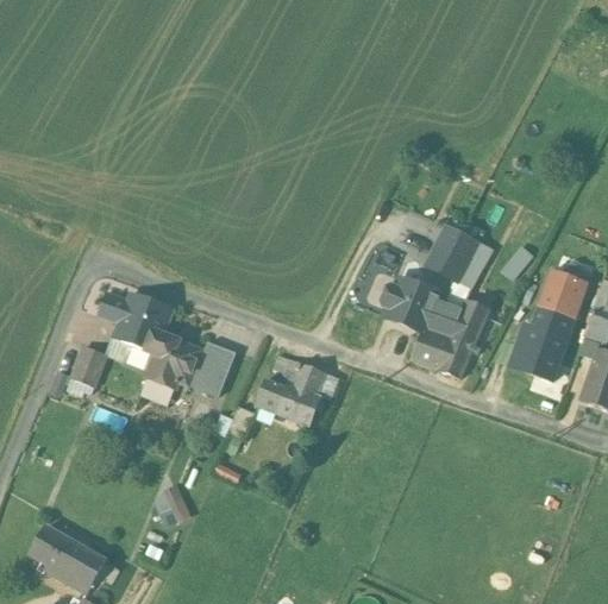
[(445,226),(426,265),(453,280),(455,280),(468,255),(469,255),(475,241),(445,226)]
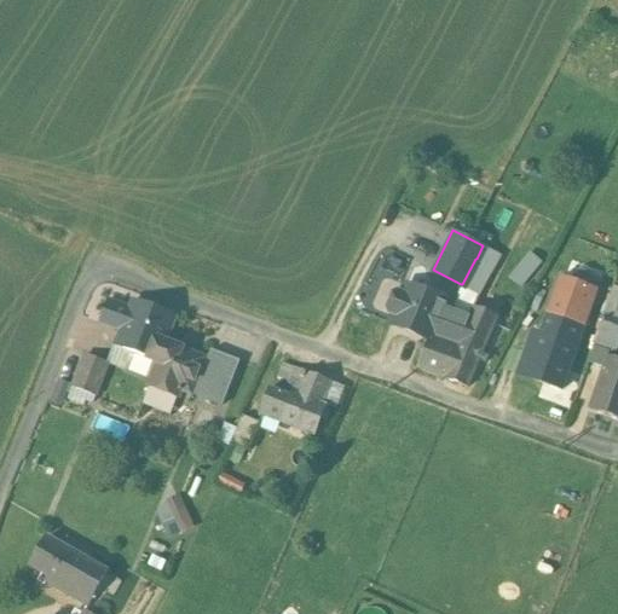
[(507,272),(519,283),(541,258),(529,247),(507,272)]
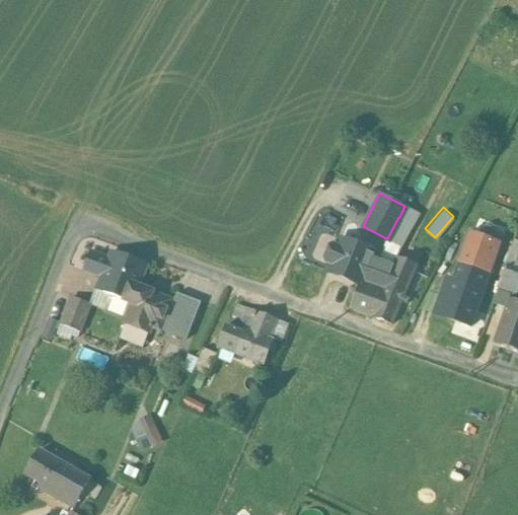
[(398,217),(387,238),(400,246),(413,224),(399,217),(398,217)]
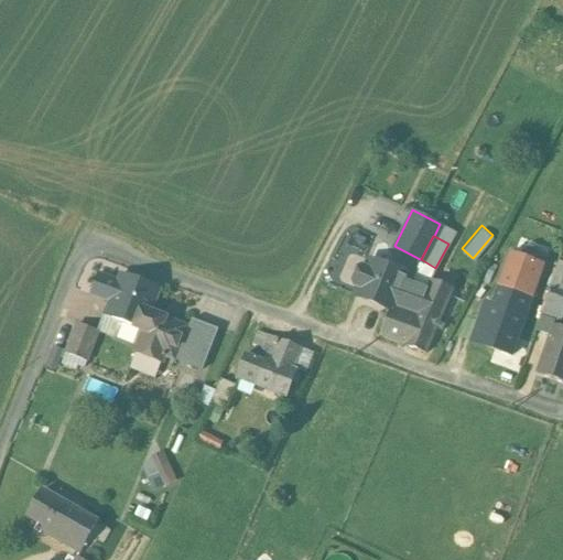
[(543,261),(509,249),(497,284),(499,286),(531,297),(531,295),(543,261)]
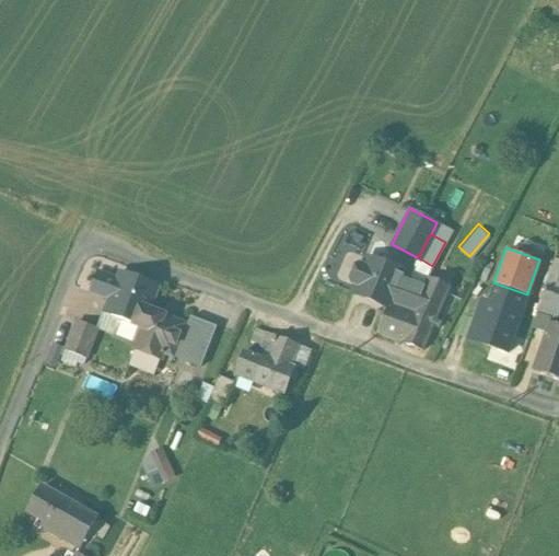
[(404,271),(365,256),(362,265),(360,264),(354,266),(351,275),(353,281),(356,282),(352,290),(374,300),(376,294),(391,300),(400,277),(402,277),(404,271)]
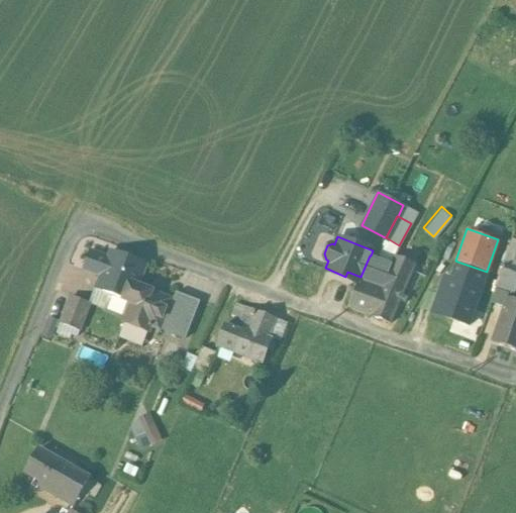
[(386,237),(385,237),(377,258),(391,264),(395,253),(396,253),(399,245),(386,237)]
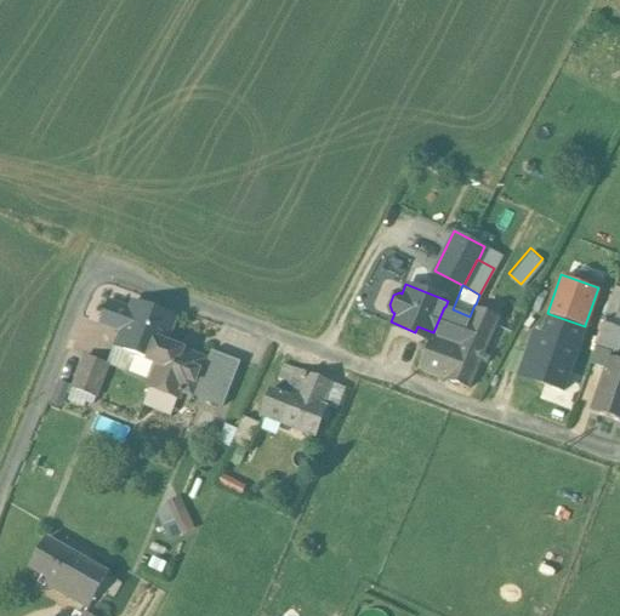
[(619,286),(615,285),(606,313),(619,318),(619,286)]
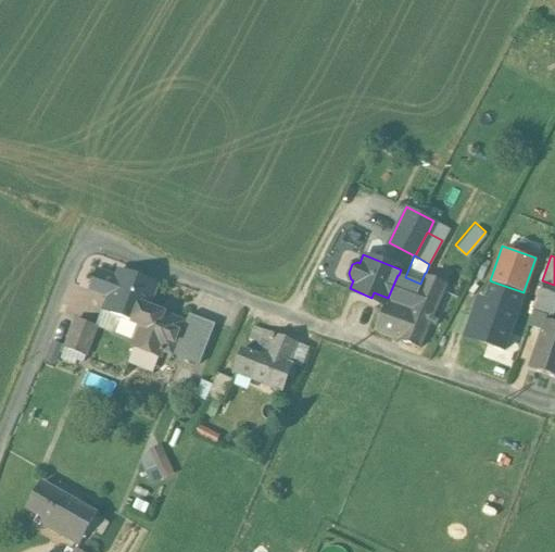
[(156,283),(120,267),(116,275),(96,267),(88,288),(109,296),(103,309),(116,314),(141,323),(148,305),(156,283)]
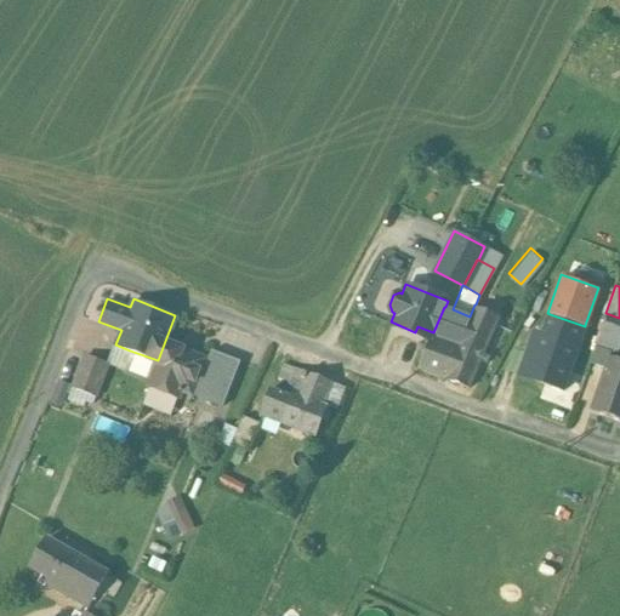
[(445,307),(444,307),(433,332),(419,368),(470,386),(481,359),(488,361),(490,354),(484,352),(499,314),(476,304),(475,304),(470,317),(453,309),(445,307)]
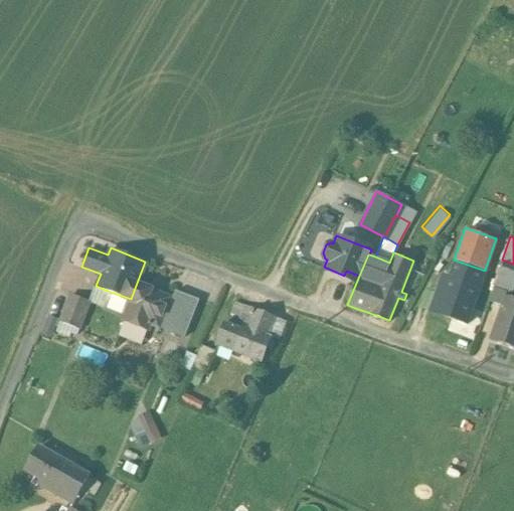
[(513,264),(502,260),(497,273),(513,279),(513,264)]
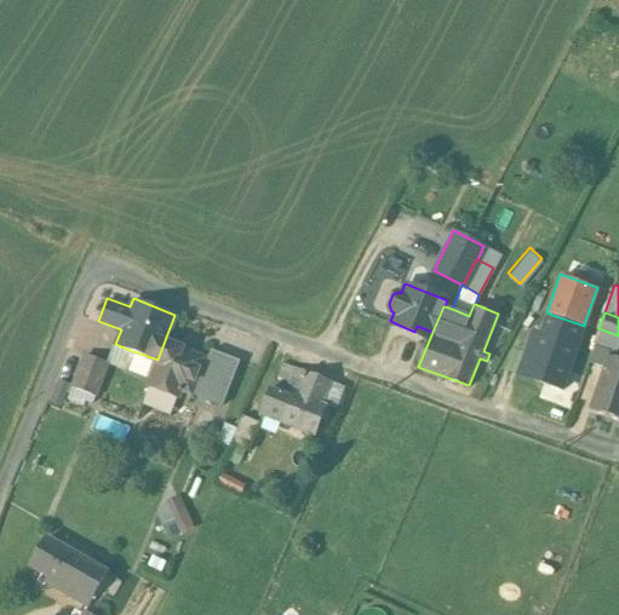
[(584,326),(549,314),(542,335),(534,333),(521,371),(568,386),(578,358),(575,357),(586,326),(584,325),(584,326)]
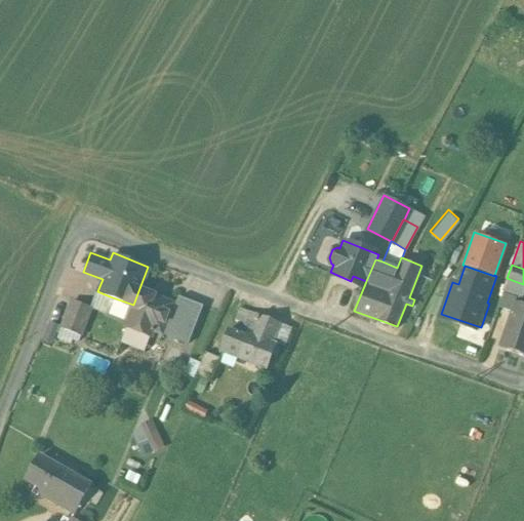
[(523,284),(507,278),(502,290),(516,295),(521,296),(523,287),(523,284)]
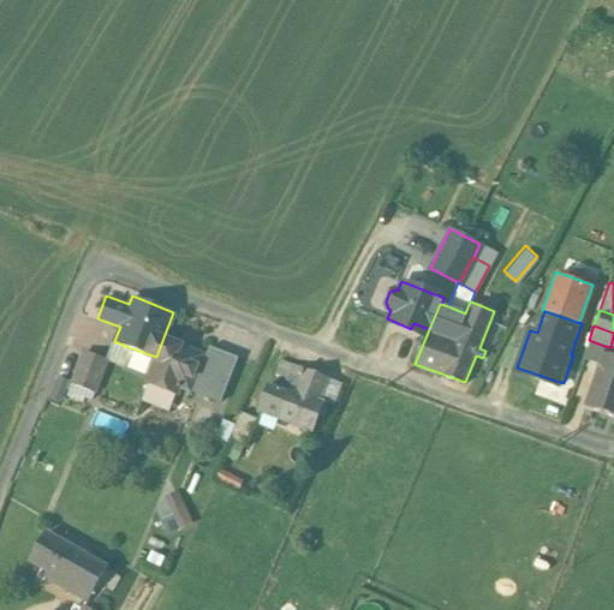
[(164,338),(156,357),(150,375),(147,381),(176,392),(178,387),(179,388),(180,384),(191,389),(204,356),(180,346),(180,344),(164,338)]
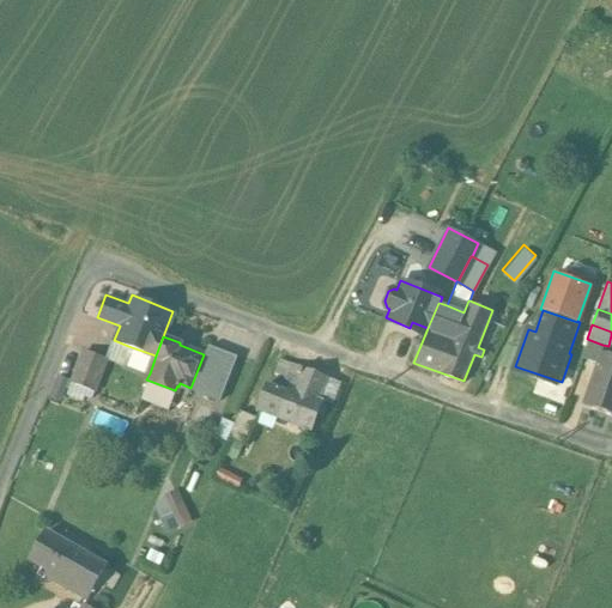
[(587,339),(581,356),(597,360),(600,350),(603,345),(587,339)]
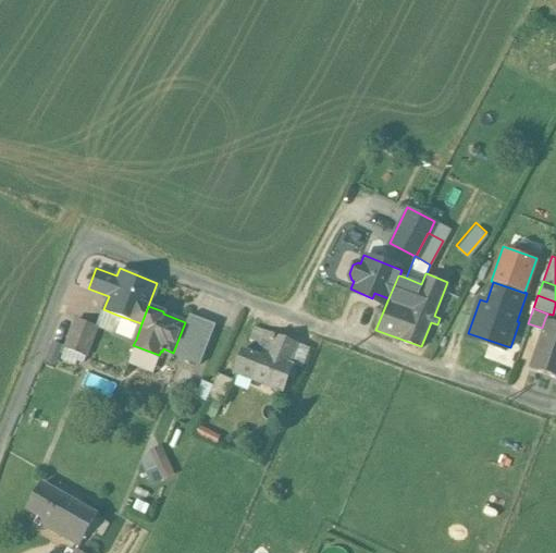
[(214,323),(189,312),(185,322),(173,353),(199,363),(214,323)]
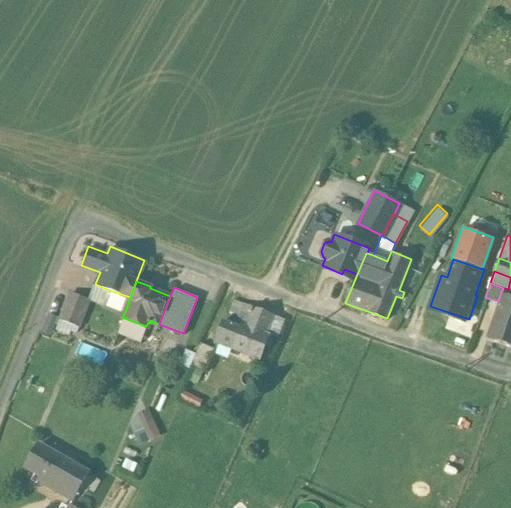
[(130,297),(107,289),(101,303),(125,312),(130,297)]
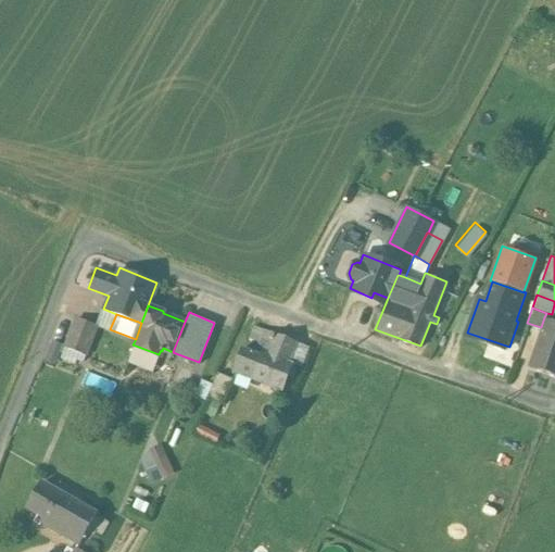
[(76,316),(64,346),(85,353),(96,324),(76,316)]
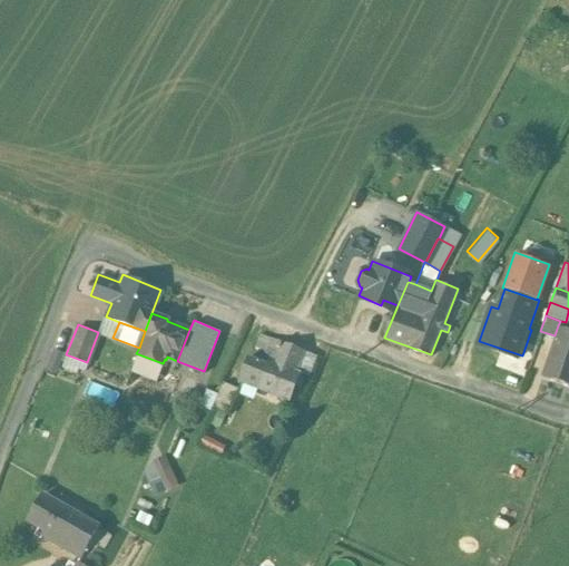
[(555,335),(541,374),(568,384),(568,329),(558,325),(555,335)]
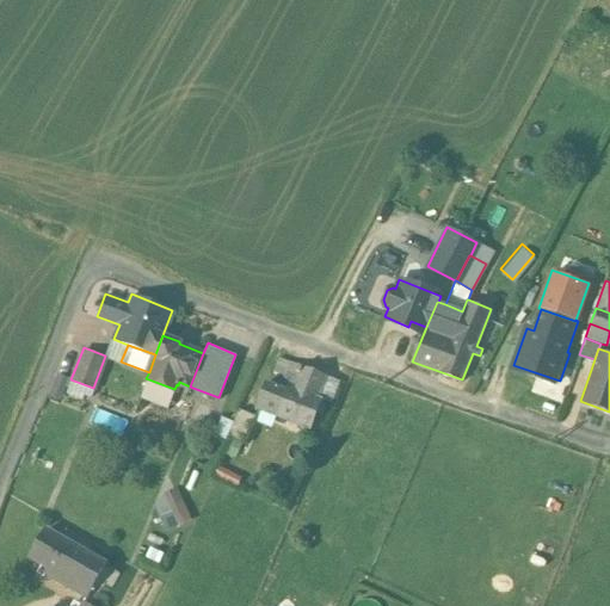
[(290,359),(279,356),(273,369),(284,373),(290,359)]
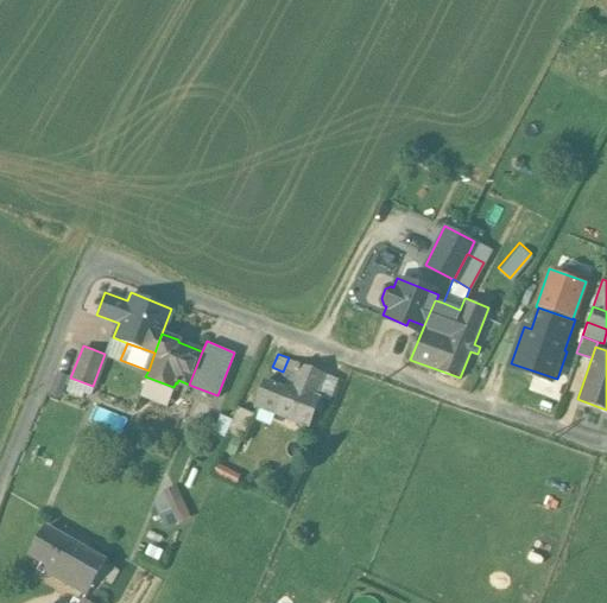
[(329,374),(289,357),(283,372),(279,380),(286,383),(286,382),(320,395),(329,374)]
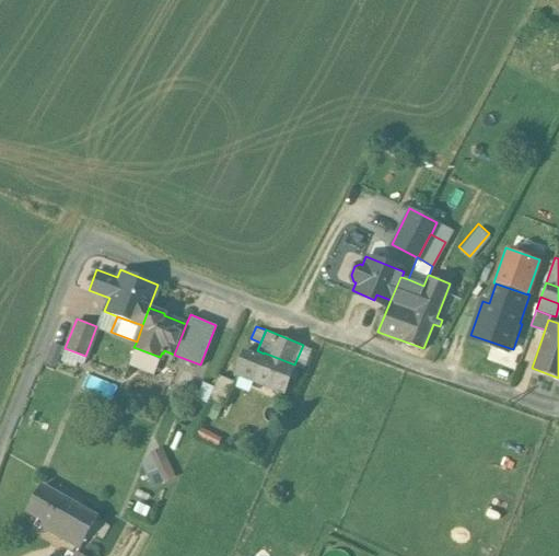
[(294,365),(264,352),(264,354),(261,358),(243,350),(234,372),(283,392),(294,365)]
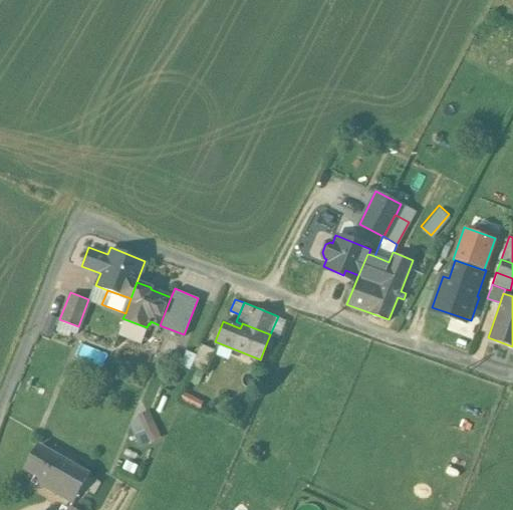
[(216,349),(201,342),(191,364),(206,371),(216,349)]
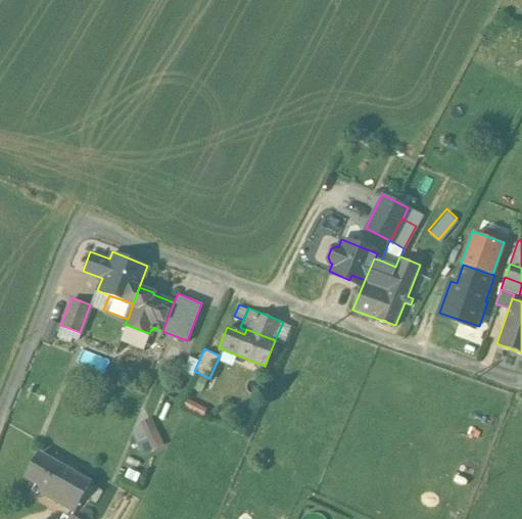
[(131,422),(142,450),(163,440),(151,414),(131,422)]
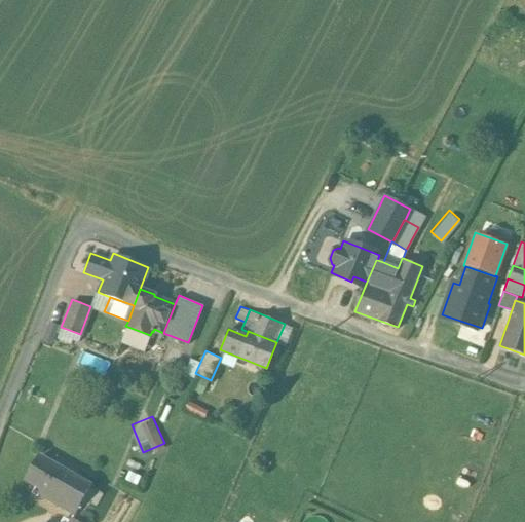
[(90,485),(38,455),(25,478),(50,492),(47,497),(74,513),(90,485)]
